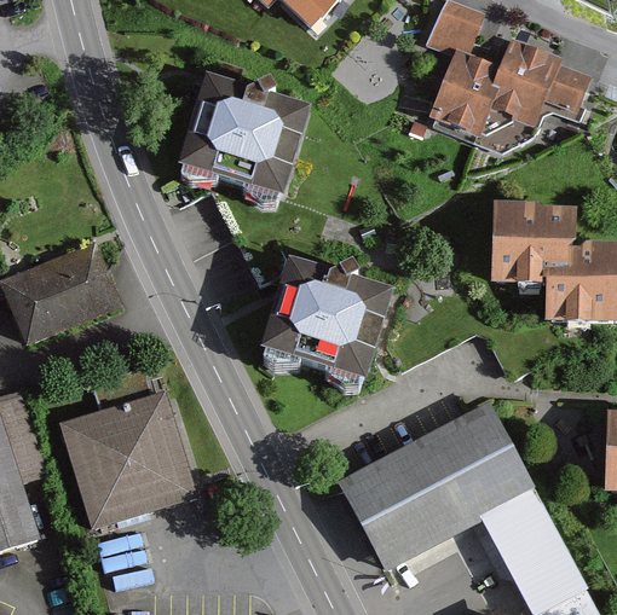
[(257,0),(270,12),(281,0),(310,28),(336,0),(257,0)]
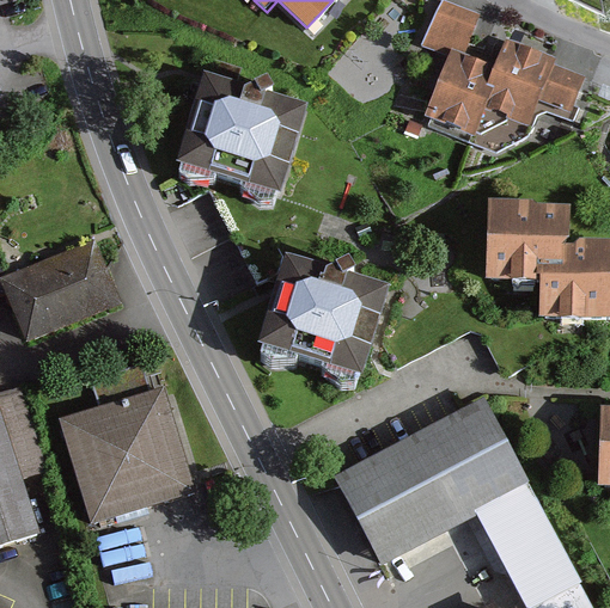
[(476,12),(449,0),(439,0),(421,42),(458,56),(476,12)]
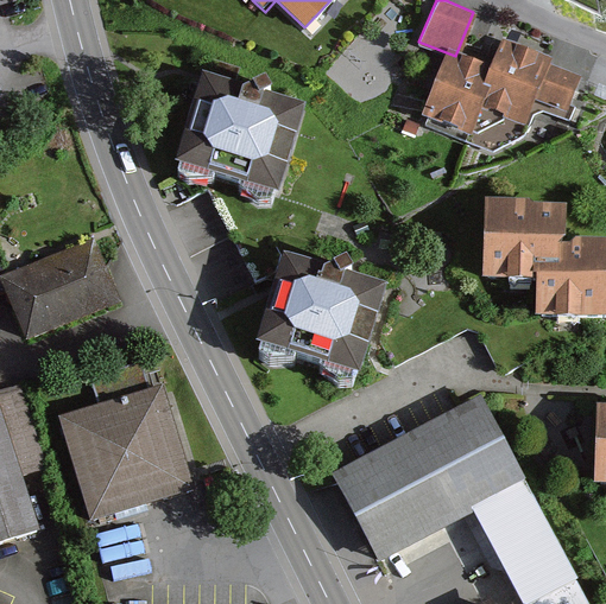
[(488,74),(447,55),(422,110),(468,131),(481,101),(523,120),(530,105),(555,115),(572,78),(500,48),(488,74)]
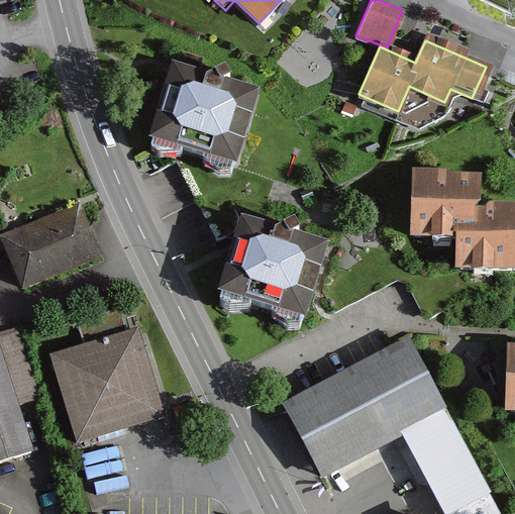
[(258,89),(170,64),(148,139),(235,165),(258,89)]
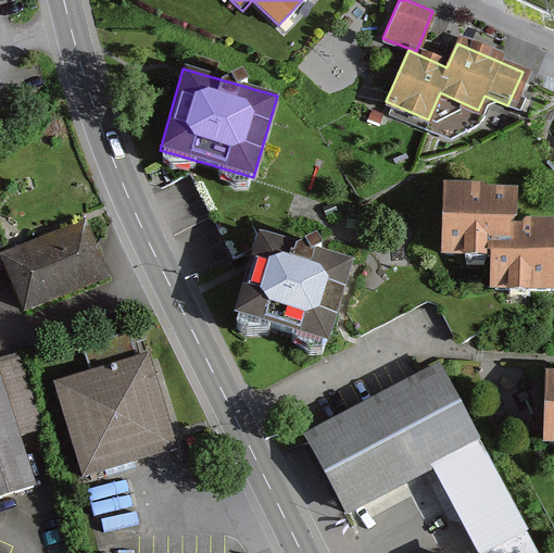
[(508,188),(443,187),(441,251),(492,252),(491,287),(553,288),(553,220),(507,220),(508,188)]
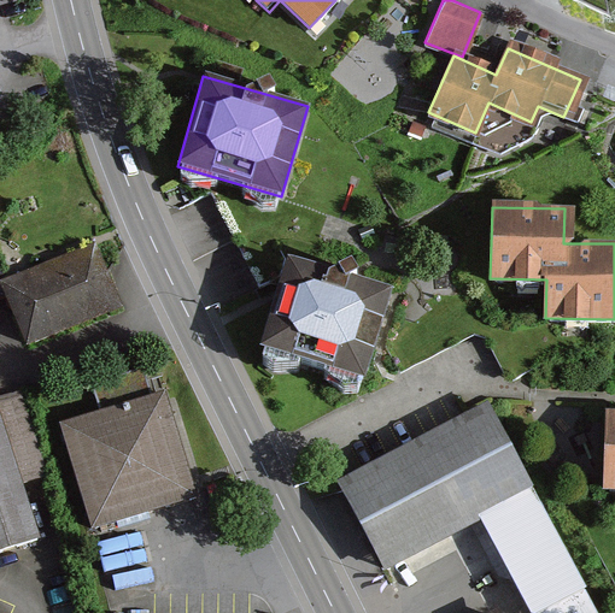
[(94,241),(0,278),(0,282),(24,345),(121,307),(94,241)]
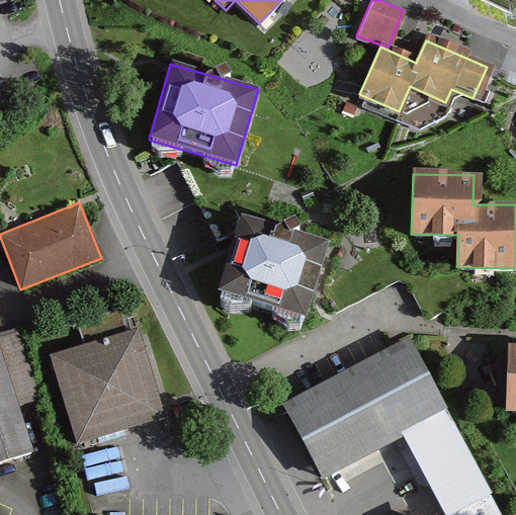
[(329,243),(237,220),(218,291),(311,316),(329,243)]
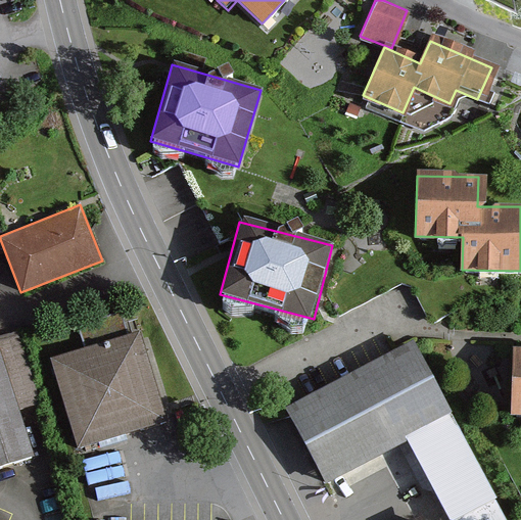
[(138,331),(48,359),(75,448),(166,421),(138,331)]
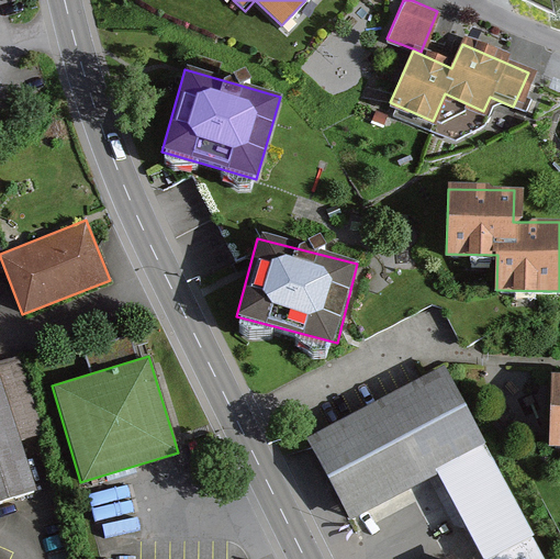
[(448,376),(318,447),(359,521),(443,474),(489,558),(508,558),(540,543),(448,376)]
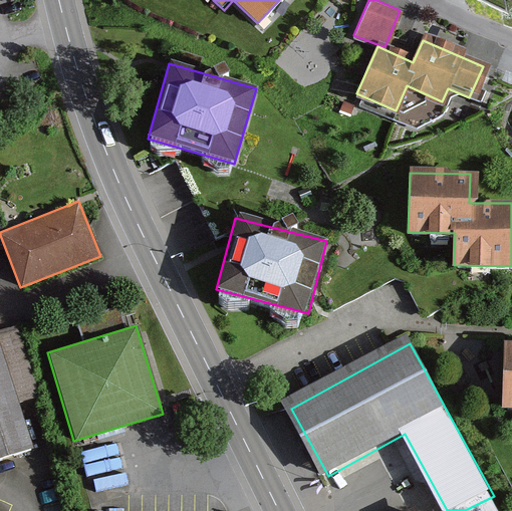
[(0,460),(35,450),(0,345),(0,460)]
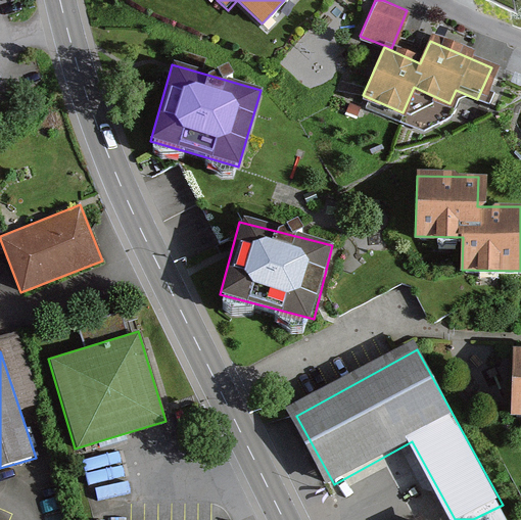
[(520,352),(512,352),(510,414),(520,413),(520,352)]
